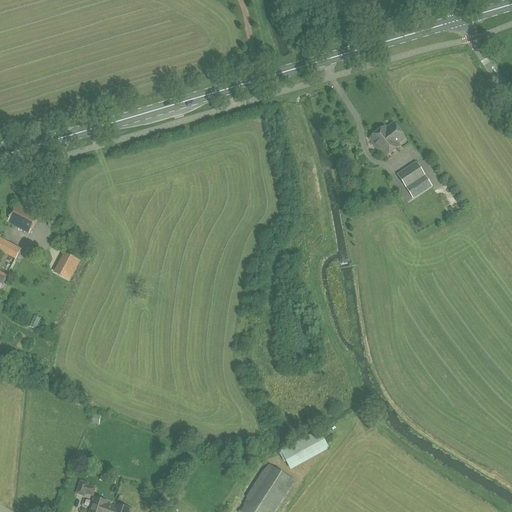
[(384,128),(381,130),(370,139),(385,157),(396,149),(400,146),(398,144),(405,138),(393,124),(386,130),(384,128)]
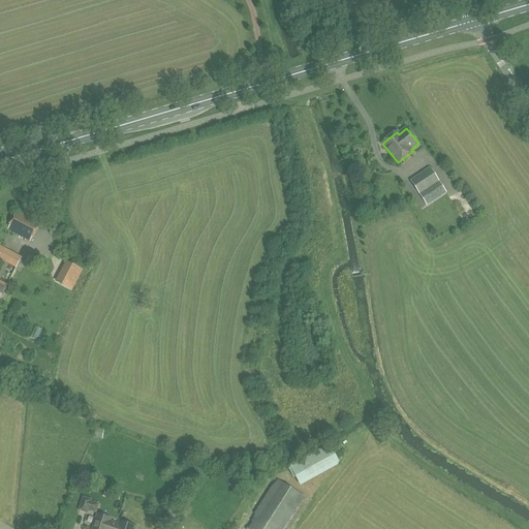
[(411,181),(419,194),(427,205),(445,192),(429,168),(411,181)]
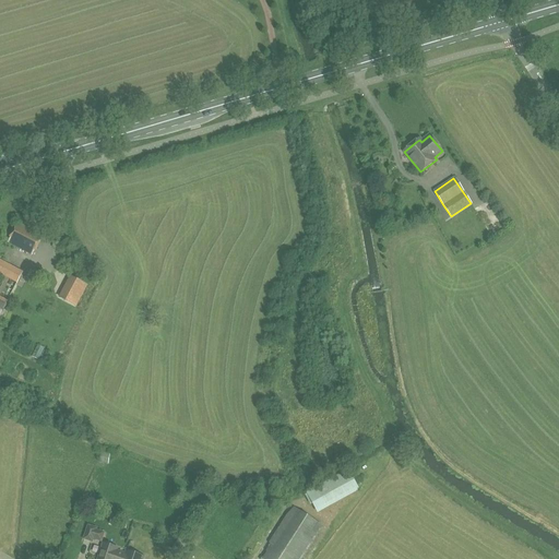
[(19,223),(9,242),(32,254),(43,236),(19,223)]
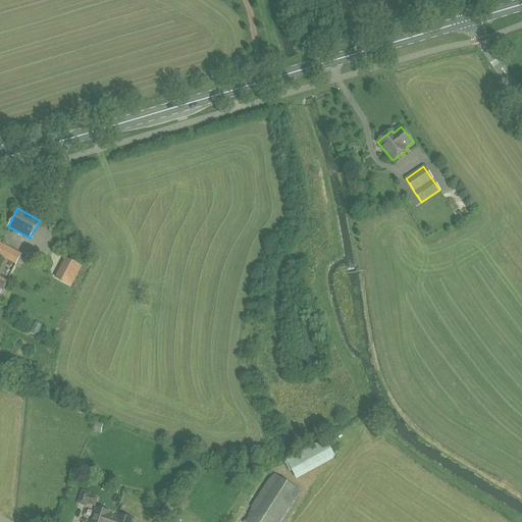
[(0,241),(0,255),(17,265),(23,254),(0,241)]
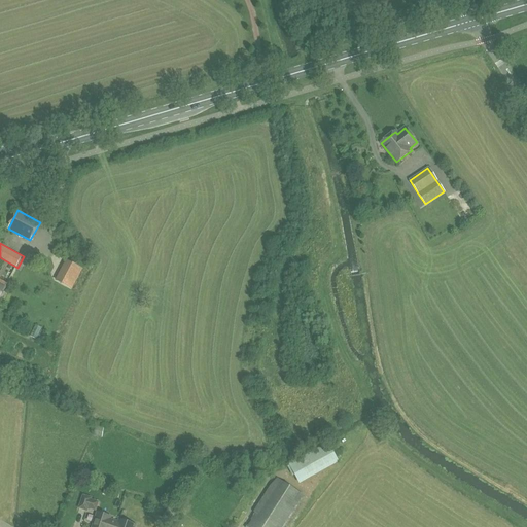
[(81,269),(67,261),(57,282),(71,289),(81,269)]
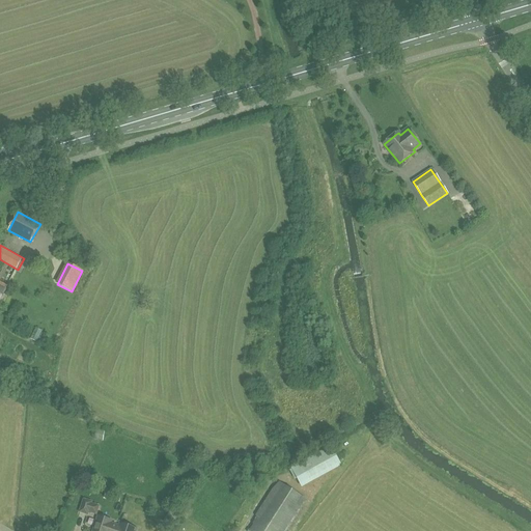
[(302,487),(342,466),(331,446),(291,468),(291,470),(289,471),(297,482),(299,481),(302,487)]
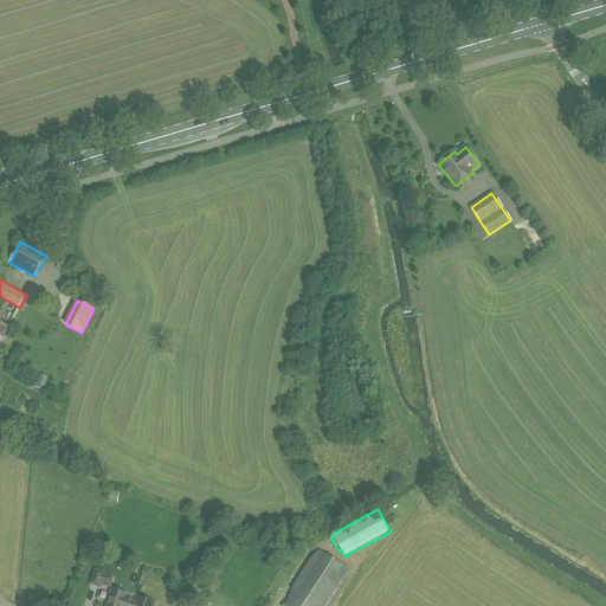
[(327,605),(350,571),(318,549),(311,558),(291,590),(292,590),(288,598),(289,598),(285,604),(284,603),(282,605),(327,605)]
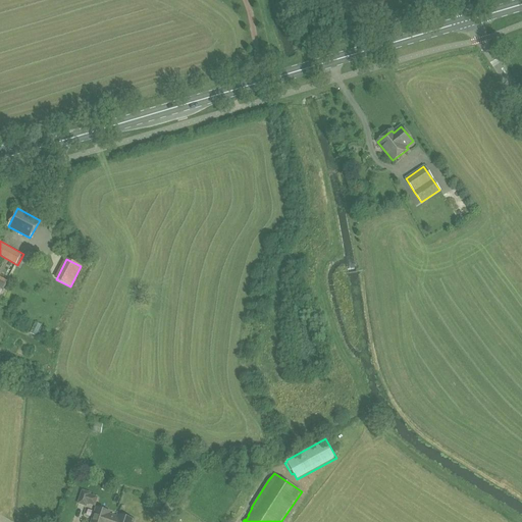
[(87,503),(95,505),(97,499),(89,496),(90,493),(83,491),(79,504),(86,506),(87,503)]
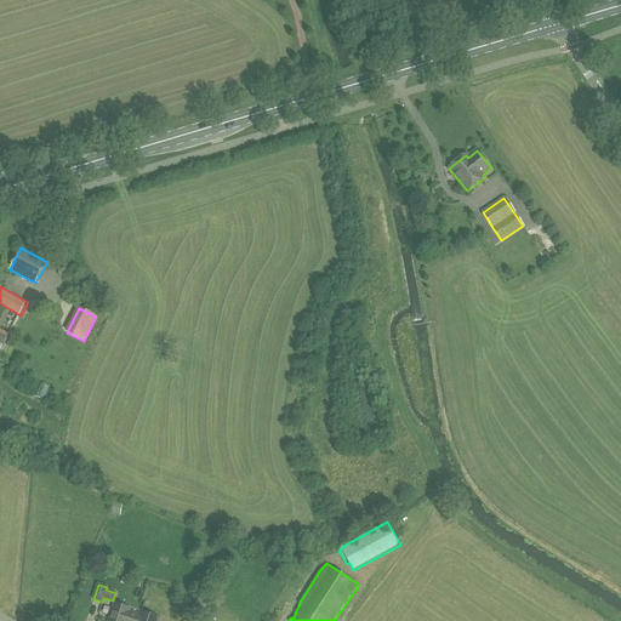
[(138,620),(140,616),(129,613),(130,609),(115,604),(109,620),(138,620)]
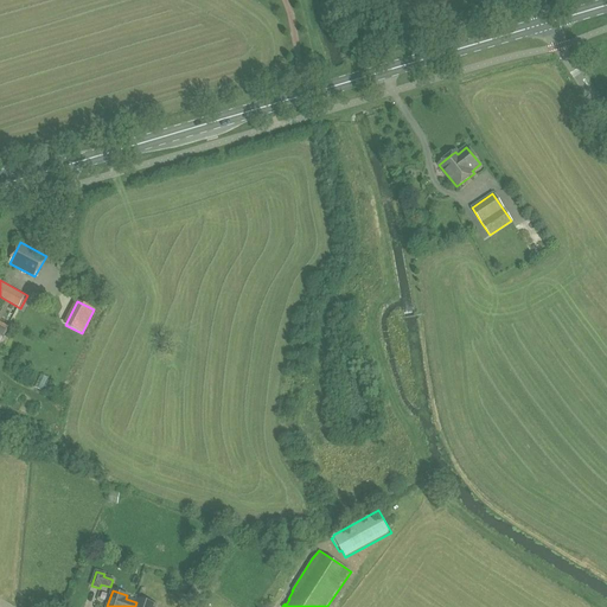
[(250,600),(262,606),(264,606),(268,601),(255,593),(250,600)]
